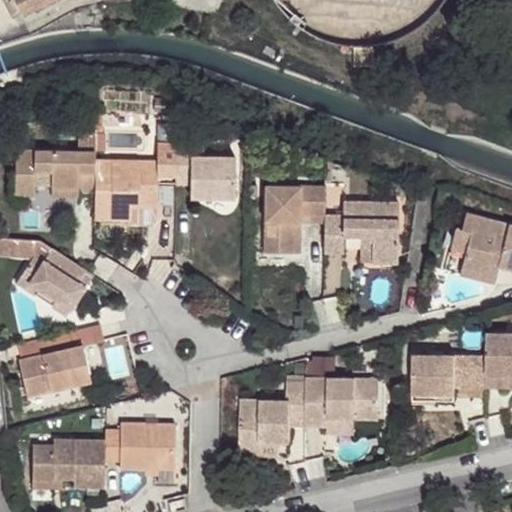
[(13,21),(52,0),(15,0),(21,10),(10,16),(13,21)]
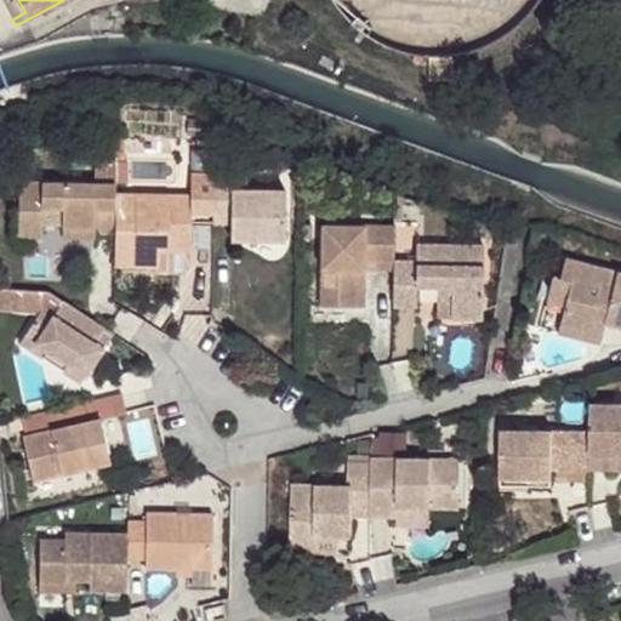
[(97,183),(117,183),(117,161),(118,158),(97,158),(97,183)]
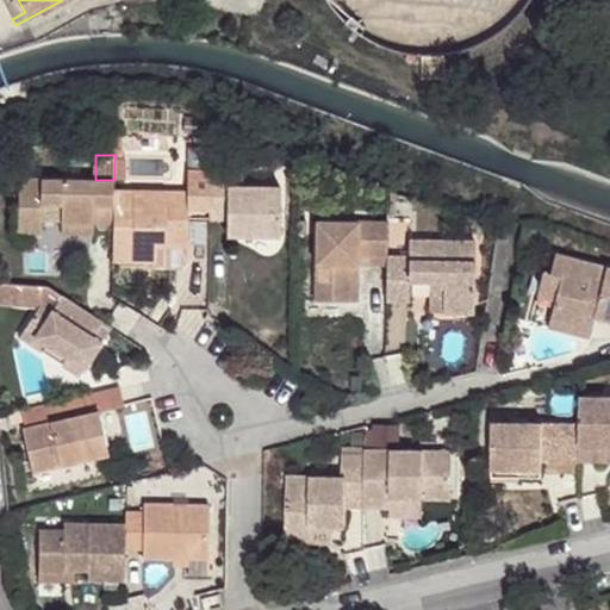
[(114,159),(114,180),(126,179),(126,159),(122,159),(114,159)]
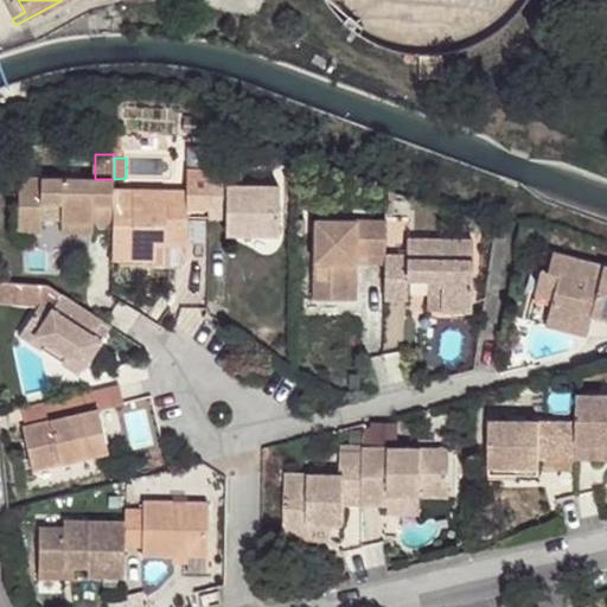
[(187,192),(114,190),(114,229),(113,259),(155,260),(155,243),(187,244),(187,206),(209,206),(209,171),(189,171),(187,192)]
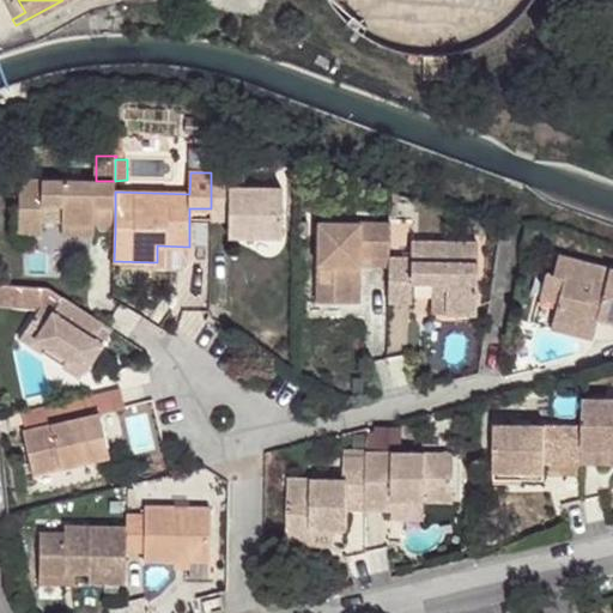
[(242,173),(211,173),(211,208),(229,210),(229,220),(229,237),(281,237),(283,188),(242,187),(242,173)]
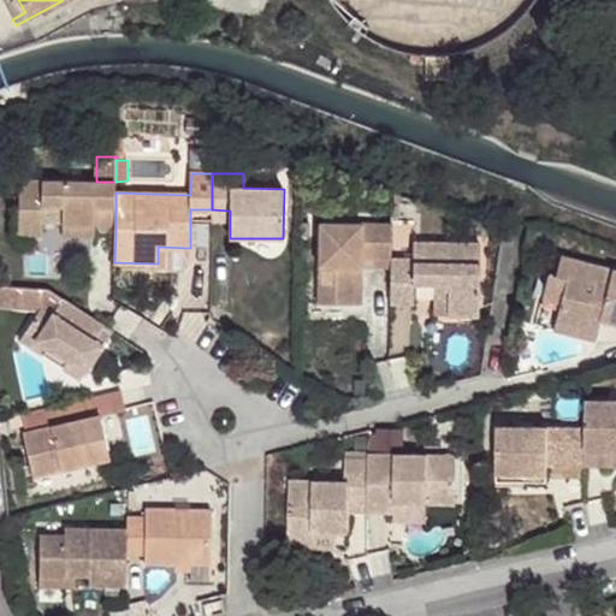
[(96,182),(19,182),(19,207),(13,207),(13,236),(42,236),(42,218),(42,207),(63,207),(63,218),(63,226),(95,226),(95,231),(116,232),(116,193),(116,182),(96,182)]
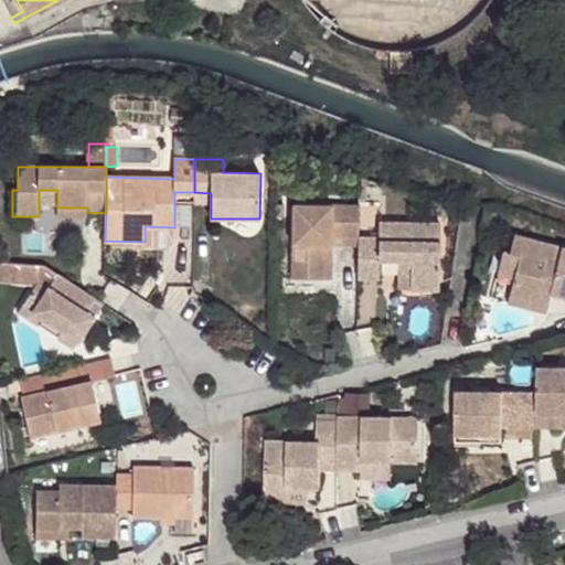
[(57,190),(39,190),(39,200),(57,200),(57,190)]
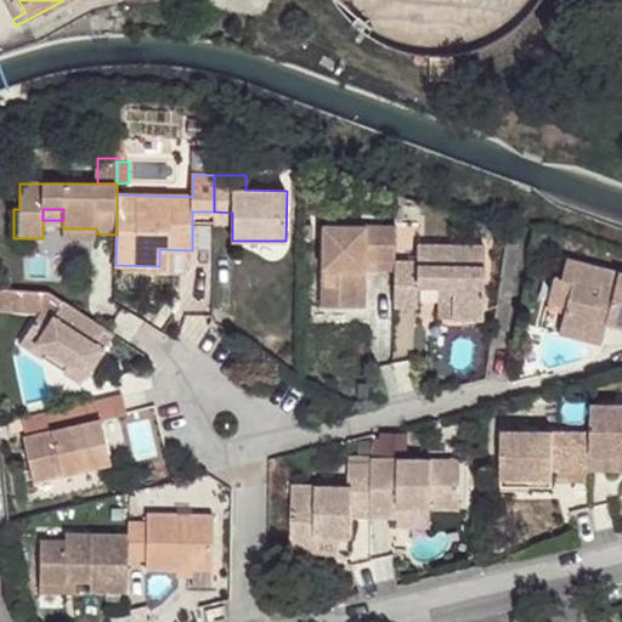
[(232,213),(214,211),(214,224),(232,224),(232,213)]
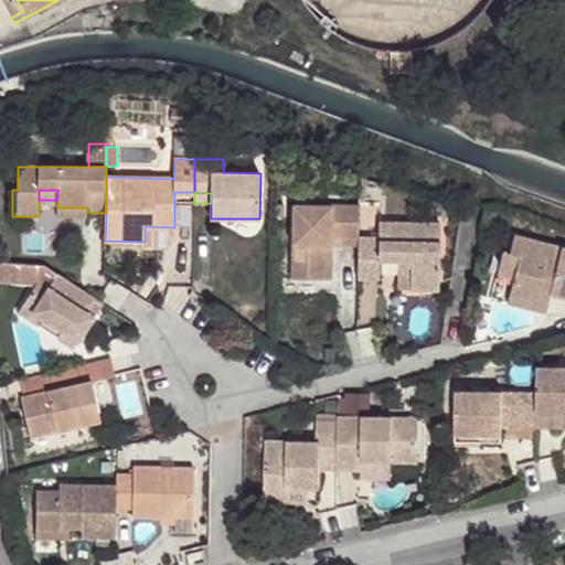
[(292,205),(292,279),(323,279),(324,246),(332,246),(332,238),(359,238),(359,237),(360,205),(292,205)]
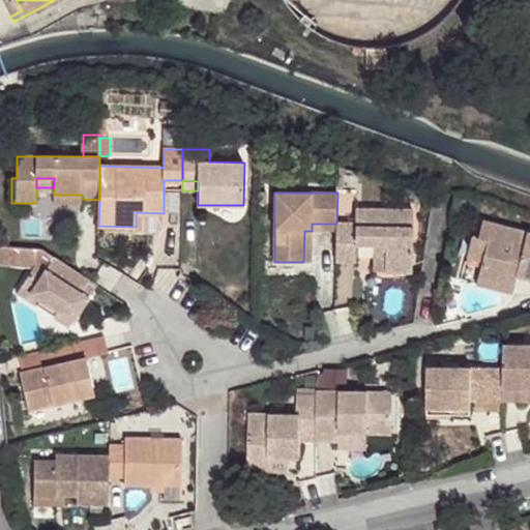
[(54,195),(53,204),(82,204),(82,199),(82,195),(54,195)]
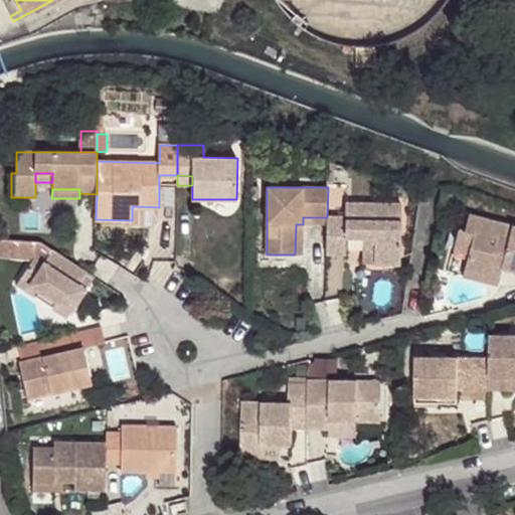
[(327,224),(327,254),(345,254),(346,237),(363,237),(374,238),(374,264),(400,265),(401,203),(345,202),(345,216),(327,216),(327,217),(327,224)]
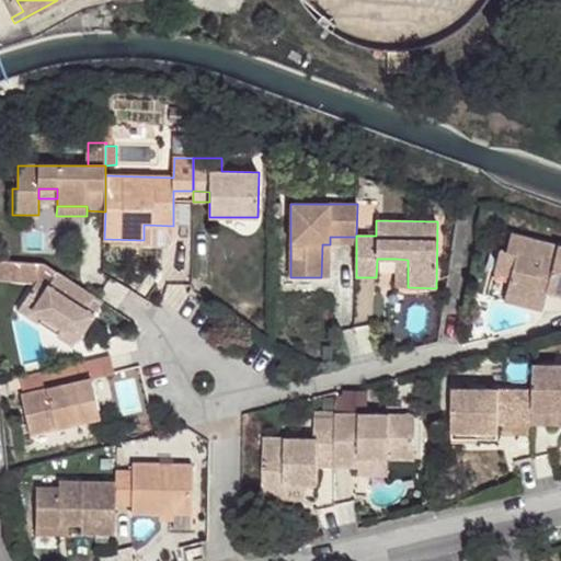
[(510,277),(505,294),(534,301),(537,289),(547,293),(560,295),(560,249),(510,236),(505,253),(499,251),(497,252),(515,256),(510,277)]
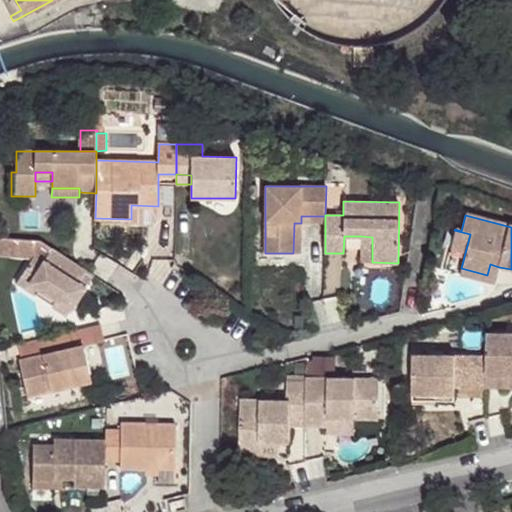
[(470,234),(454,230),(450,249),(465,253),(470,234)]
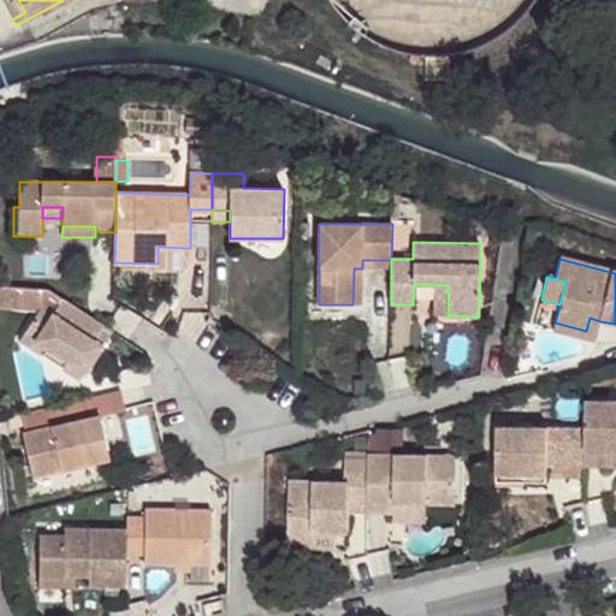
[(434,284),(433,315),(448,315),(448,285),(434,284)]
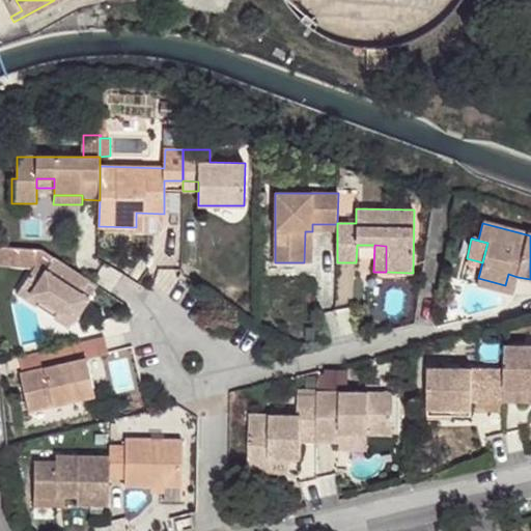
[(44,273),(54,257),(43,249),(0,246),(0,263),(34,267),(44,273)]
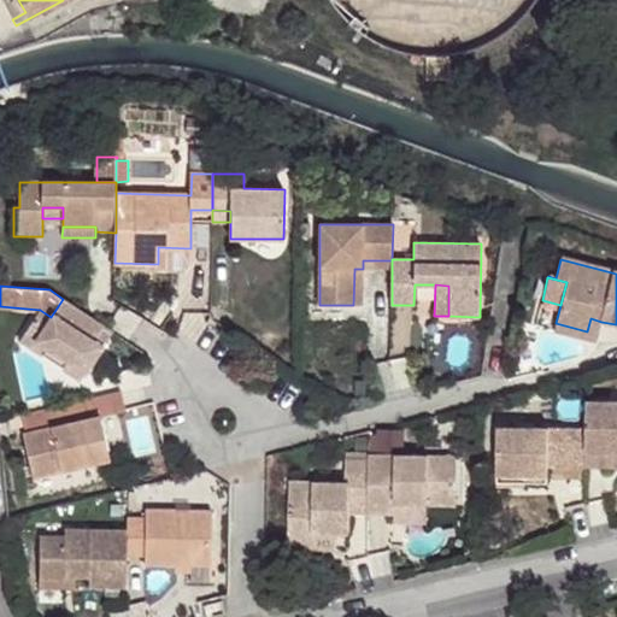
[(40,310),(24,334),(47,347),(43,353),(63,368),(66,360),(87,374),(112,330),(63,299),(51,317),(40,310)]
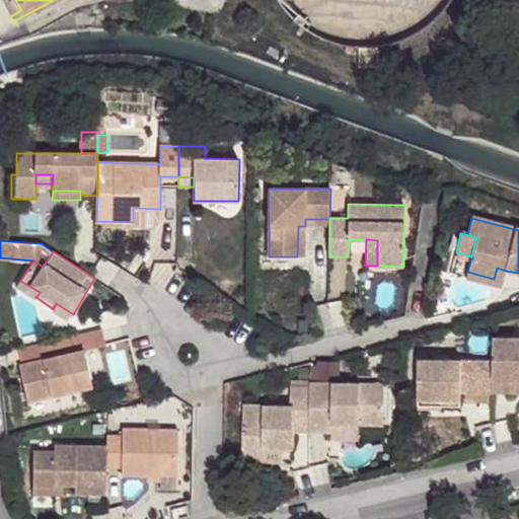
[(506,271),(497,268),(494,279),(503,281),(506,271)]
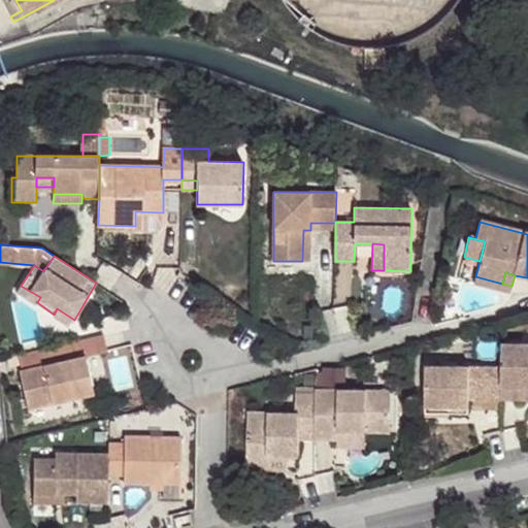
[(502,284),(475,276),(474,285),(500,291),(502,284)]
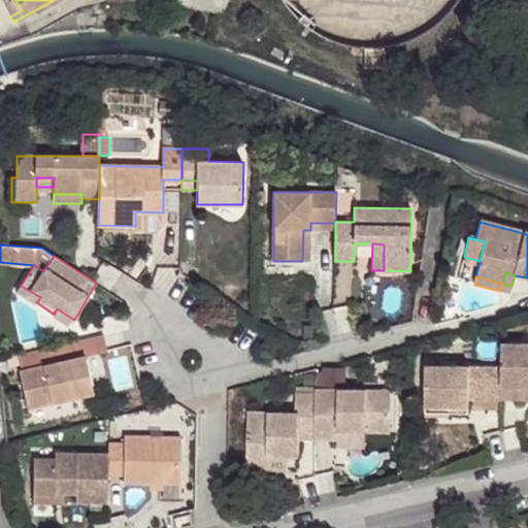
[(21,286),(17,292),(35,305),(37,302),(40,297),(21,286)]
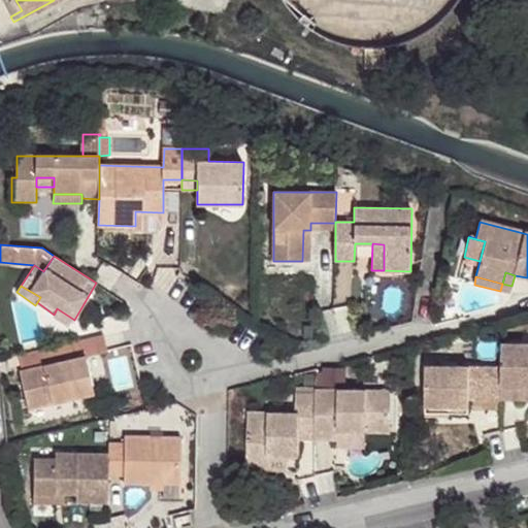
[(54,315),(53,317),(69,328),(74,320),(57,308),(54,315)]
